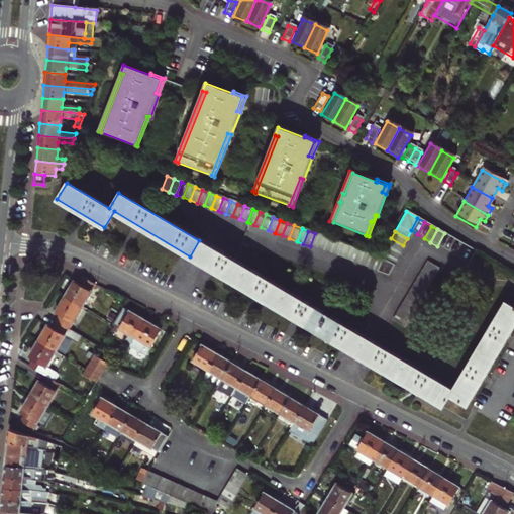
[(310,246),(317,249),(322,236),(315,233),(310,246)]
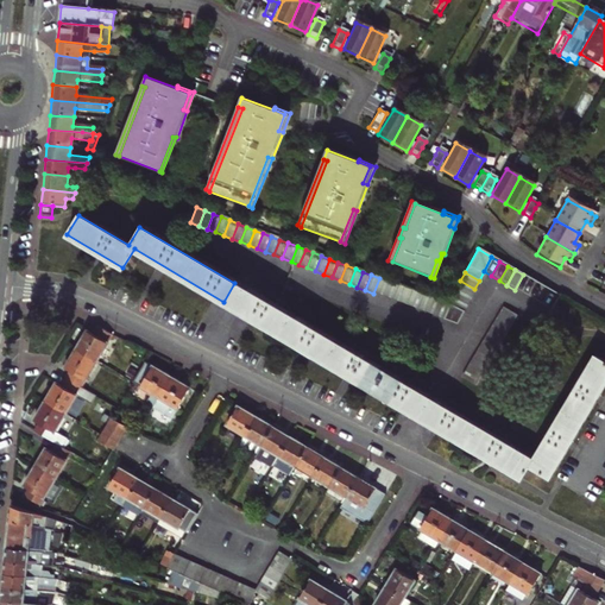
[(523,275),(515,290),(522,295),(530,279),(523,275)]
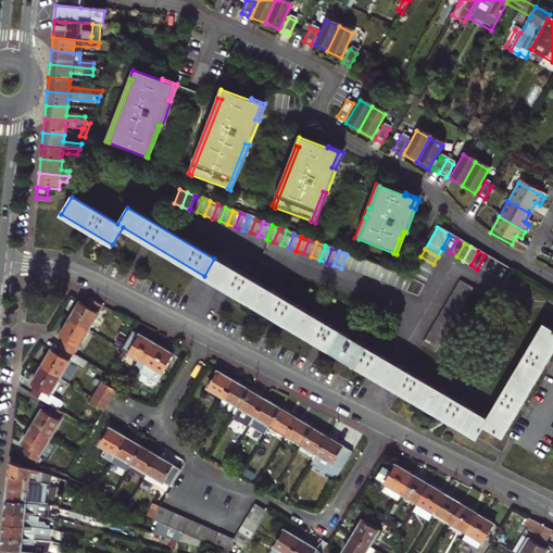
[(347,254),(341,268),(349,272),(354,258),(347,254)]
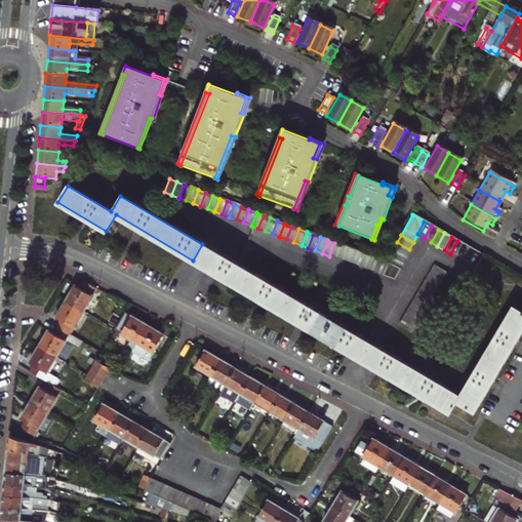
[(457,241),(450,254),(456,257),(465,245),(457,241)]
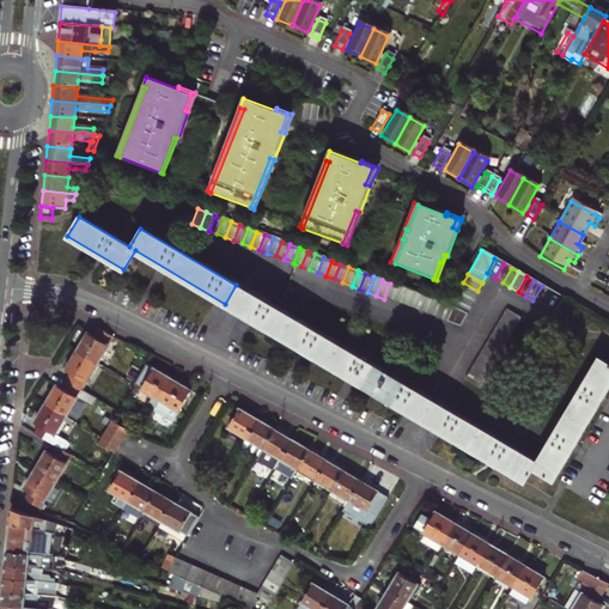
[(463,282),(460,291),(474,298),(477,291),(463,282)]
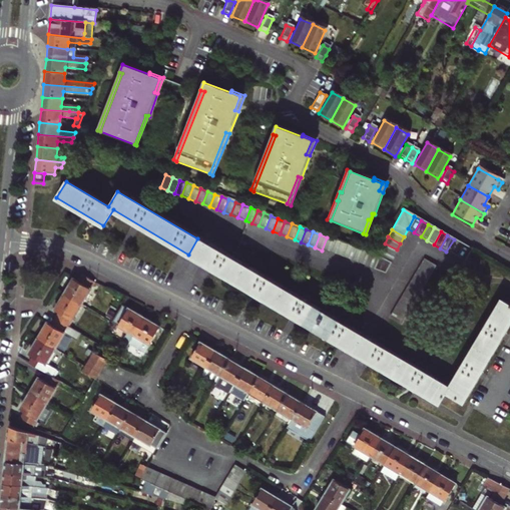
[(322,250),(329,252),(334,240),(327,237),(322,250)]
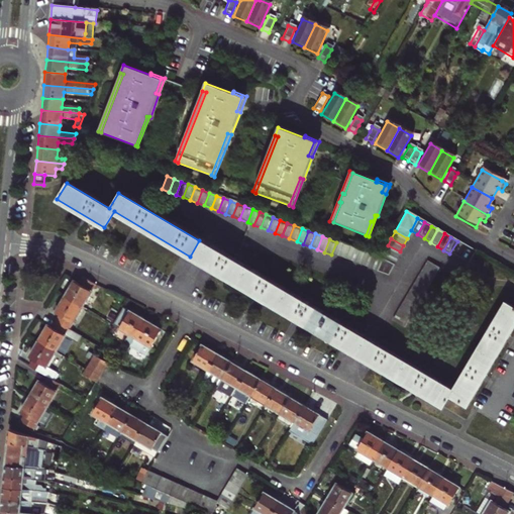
[(213,248),(199,240),(190,257),(204,265),(213,248)]
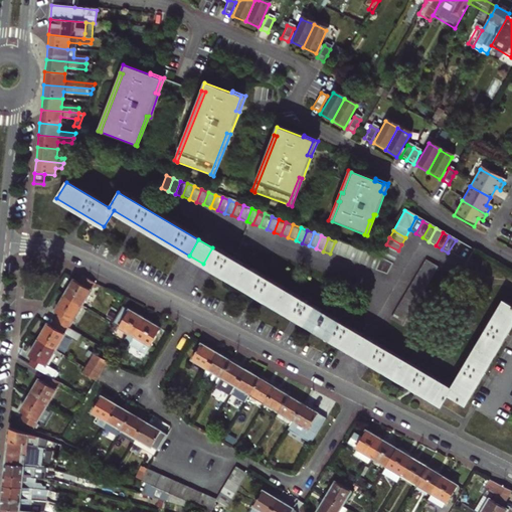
[(448,252),(455,257),(462,244),(456,240),(448,252)]
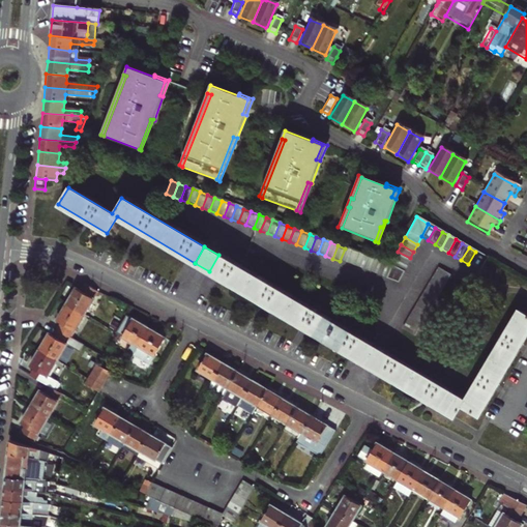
[(347,264),(352,252),(345,249),(340,261),(347,264)]
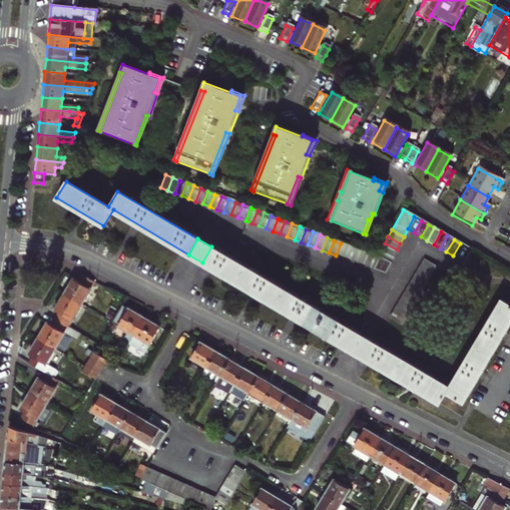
[(349,245),(341,243),(336,256),(343,259),(349,245)]
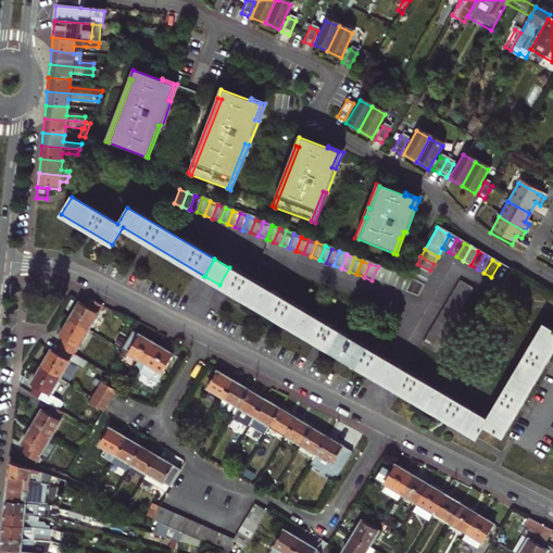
[(430,271),(417,264),(414,271),(427,278),(430,271)]
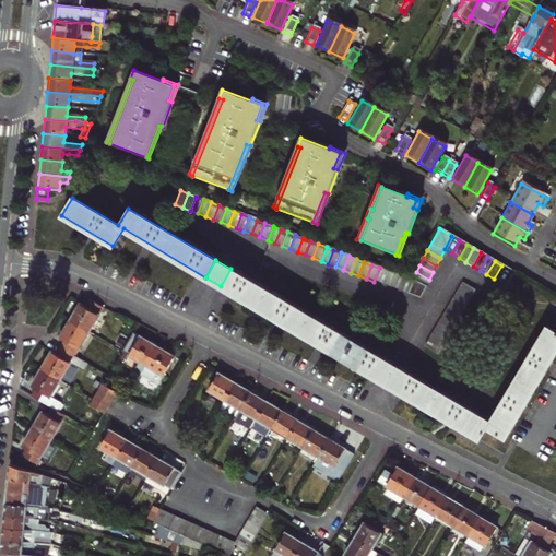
[(494,279),(501,283),(509,269),(501,265),(494,279)]
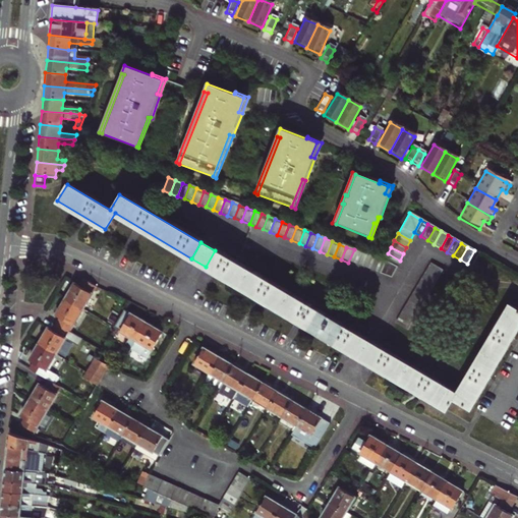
[(361,252),(354,249),(348,263),(356,266),(361,252)]
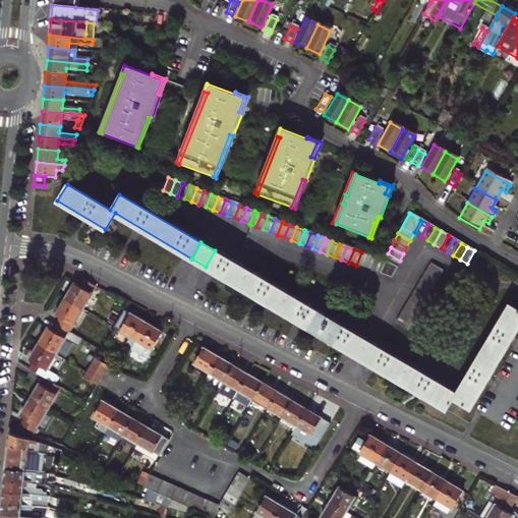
[(206,267),(350,353),(360,338),(215,250),(206,267)]
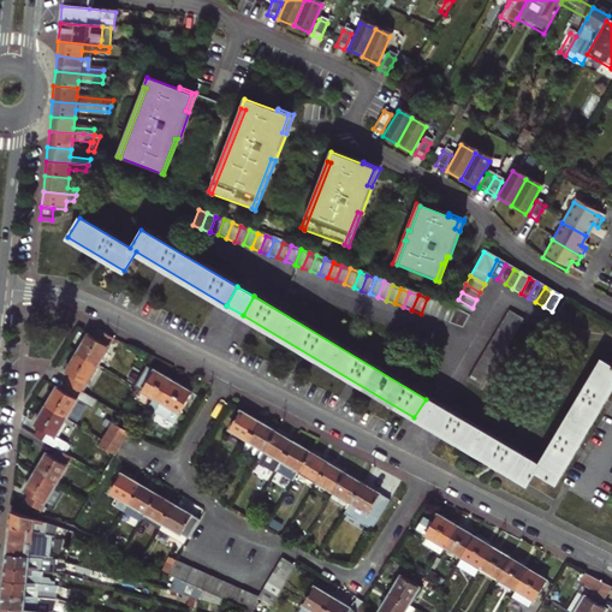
[(552,312),(559,316),(568,301),(560,296),(552,312)]
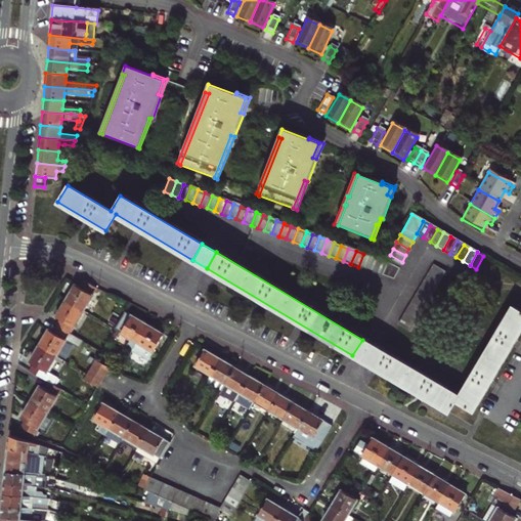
[(371,257),(363,254),(358,267),(365,270),(371,257)]
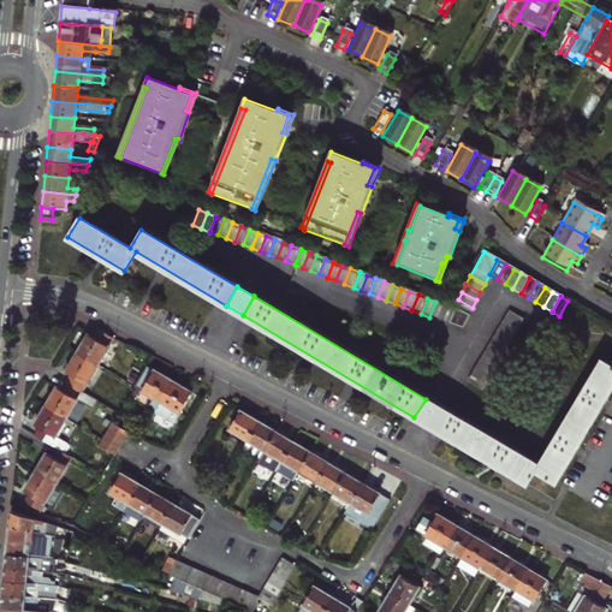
[(473,308),(458,299),(453,309),(468,316),(473,308)]
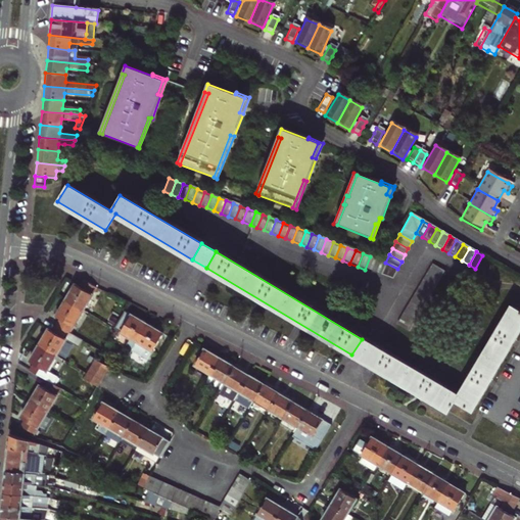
[(377,260),(370,256),(365,270),(372,273),(377,260)]
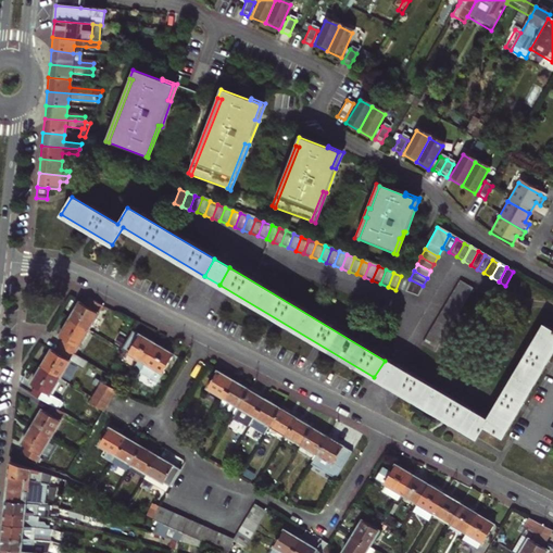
[(404,293),(410,279),(401,276),(396,290),(404,293)]
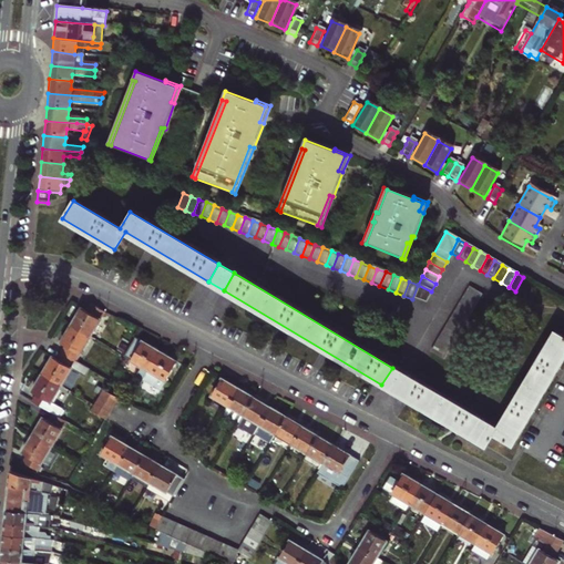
[(424,304),(431,291),(418,285),(412,299),(424,304)]
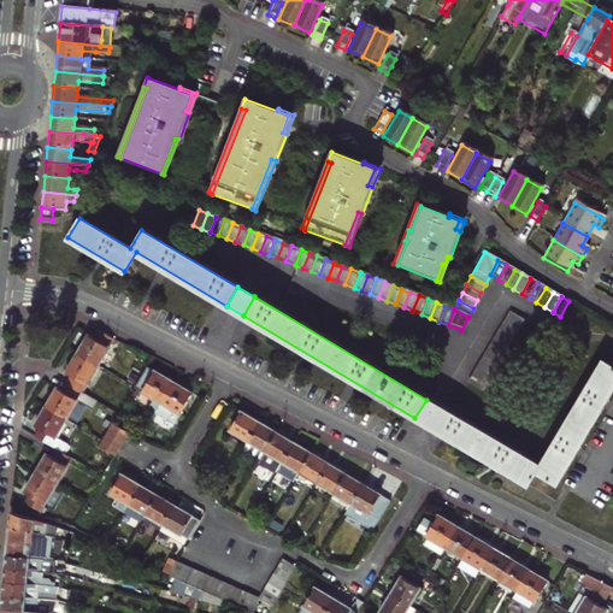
[(504,320),(518,328),(523,322),(507,313),(504,320)]
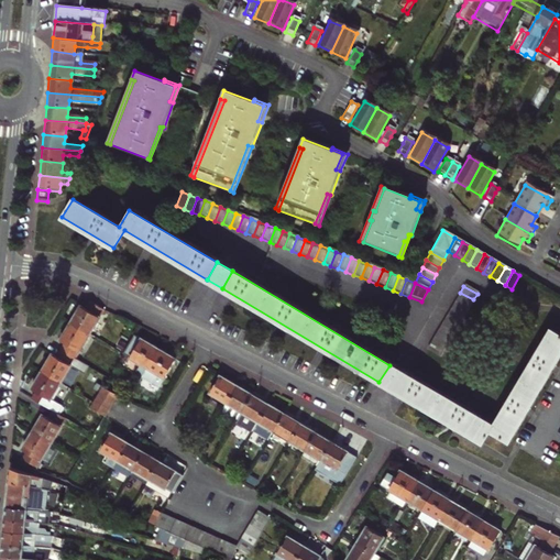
[(456,299),(469,307),(473,299),(460,293),(456,299)]
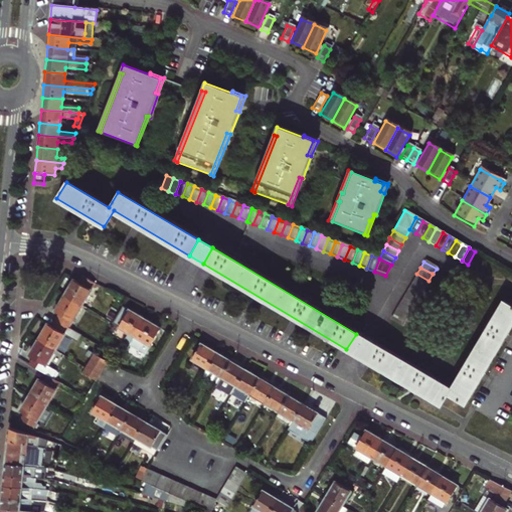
[(416,274),(413,281),(424,288),(429,281),(416,274)]
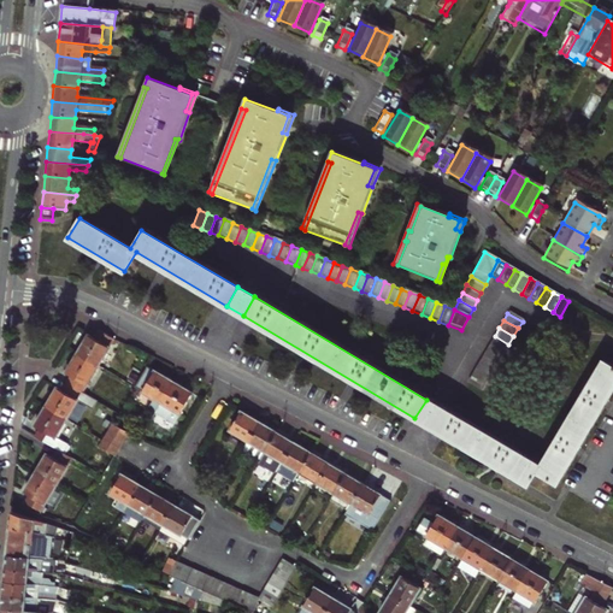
[(88,339),(76,357),(96,369),(112,342),(98,334),(93,341),(88,339)]
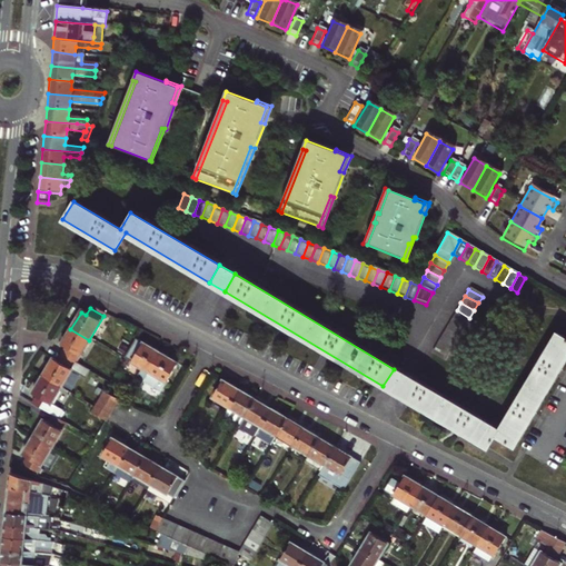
[(453,317),(466,325),(469,318),(457,310),(453,317)]
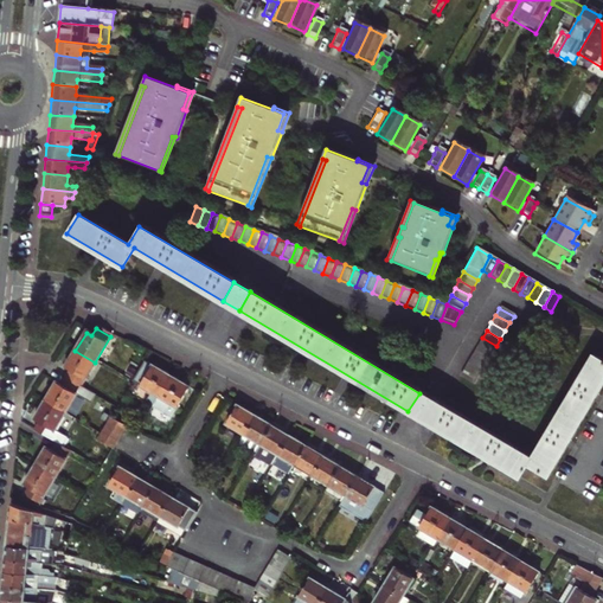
[(496,346),(482,338),(478,346),(492,354),(496,346)]
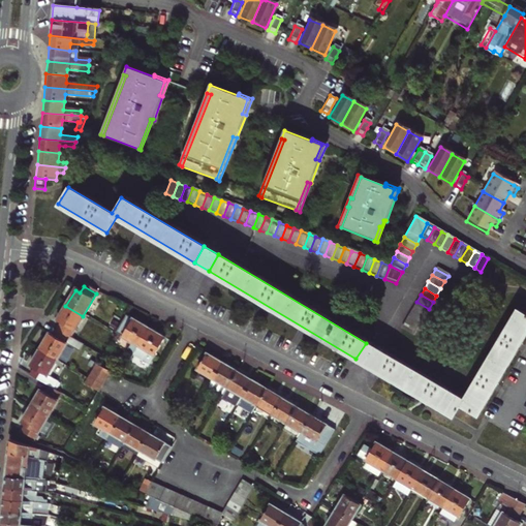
[(416,302),(412,308),(425,315),(429,309),(416,302)]
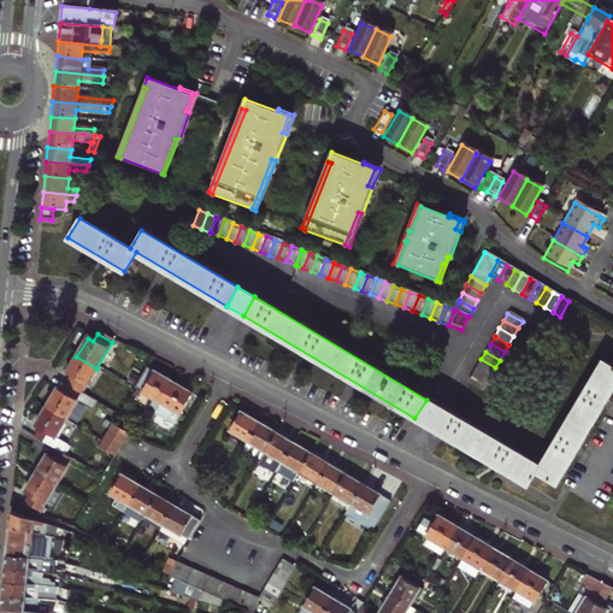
[(81,395),(96,369),(76,357),(65,376),(70,378),(65,387),(81,395)]
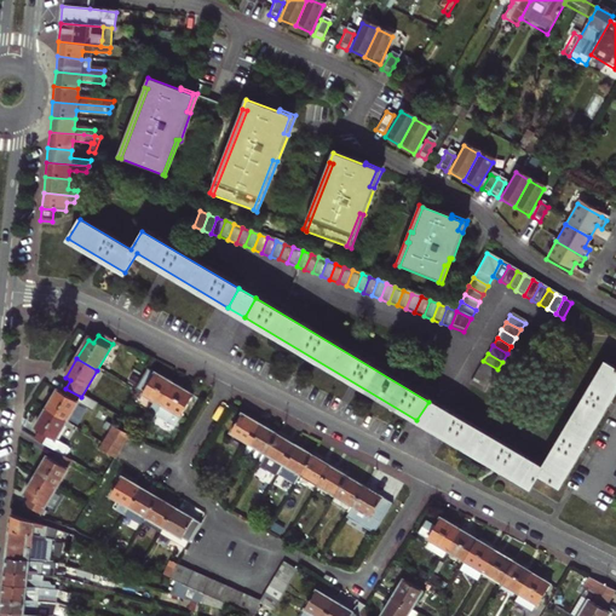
[(498,369),(483,361),(478,369),(493,378),(498,369)]
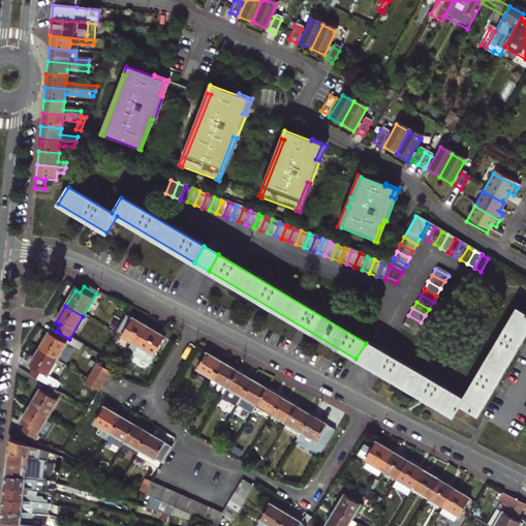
[(474,415),(525,329),(525,315),(515,309),(461,400),(385,354),(378,350),(369,367),(452,416),(458,405),(474,415)]
